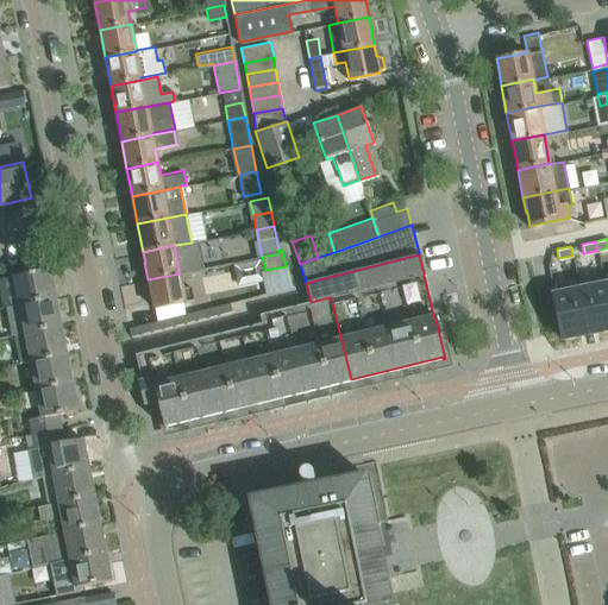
[(13,275),(19,304),(55,297),(49,268),(13,275)]
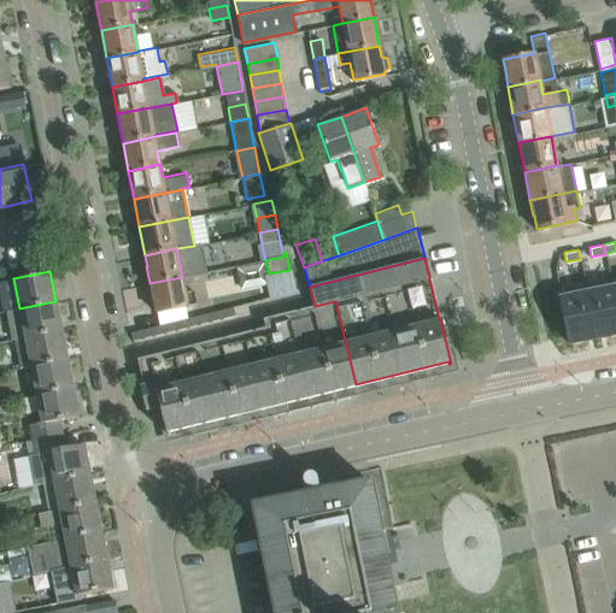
[(182,277),(150,283),(152,299),(153,299),(158,324),(168,322),(180,319),(187,318),(185,306),(187,305),(195,302),(193,289),(185,292),(182,277)]
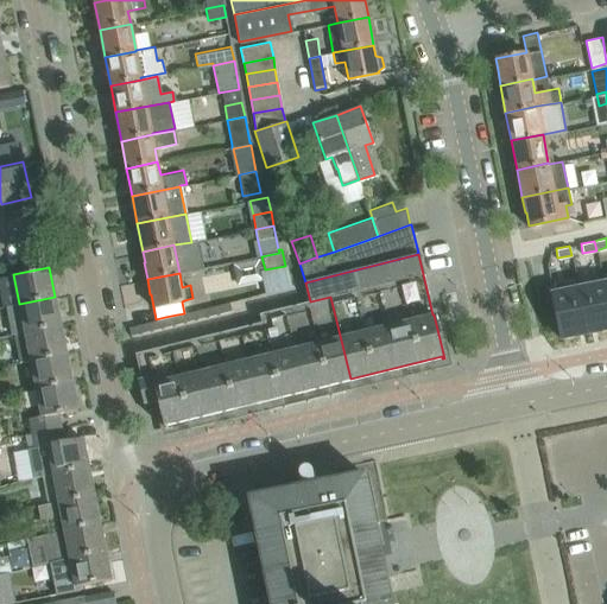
[(606,302),(604,281),(577,287),(587,331),(606,328),(606,302)]
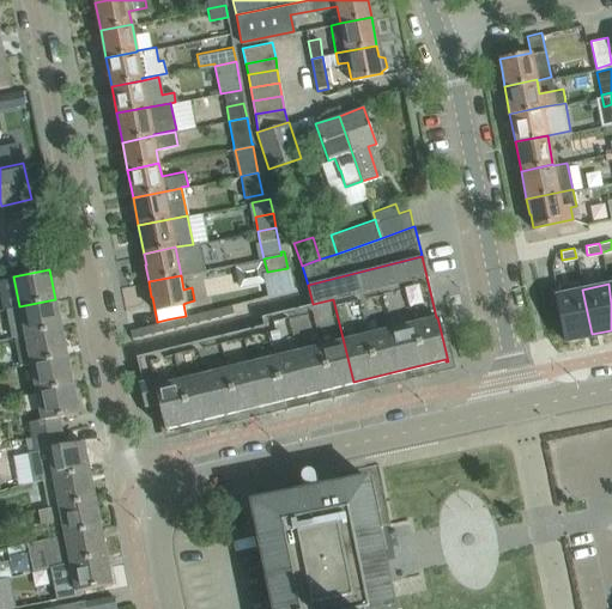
[(582,290),(556,294),(565,340),(592,334),(582,290)]
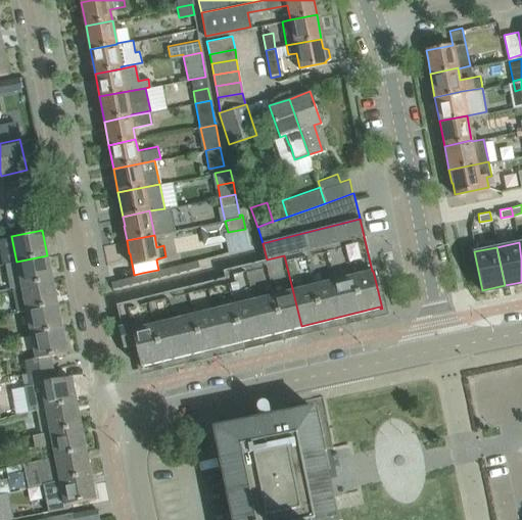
[(52,279),(47,255),(16,262),(18,272),(10,273),(12,287),(20,285),(52,279)]
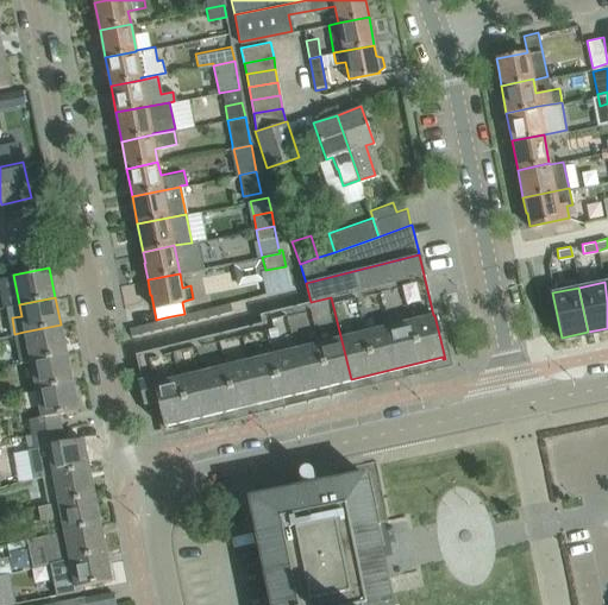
[(262,322),(192,340),(210,414),(267,399),(269,409),(281,405),(283,407),(284,404),(305,399),(307,401),(308,399),(328,394),(331,395),(332,394),(344,390),(342,382),(351,379),(331,297),(311,302),(261,314),(261,313),(259,314),(262,322)]
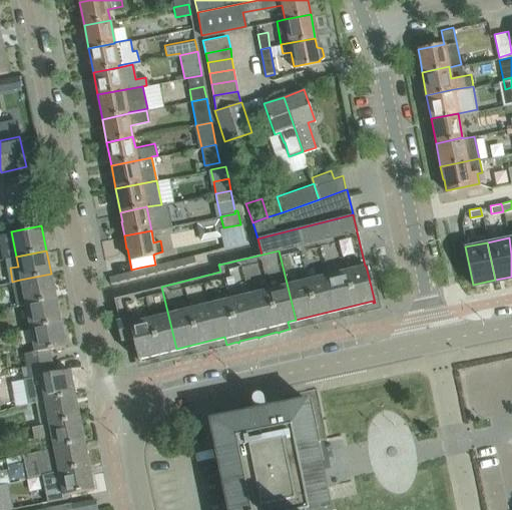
[(193,255),(182,258),(183,265),(194,262),(193,255)]
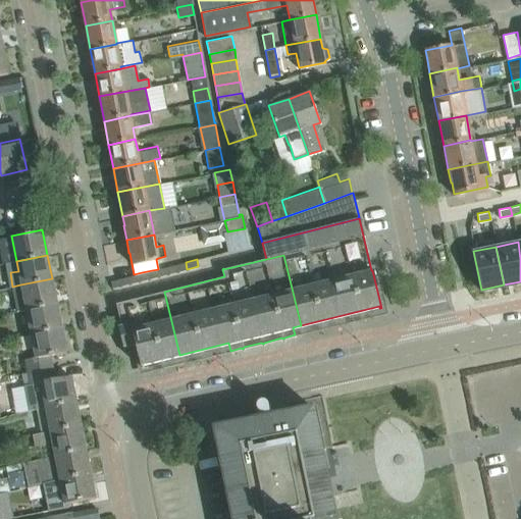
[(186,262),(174,265),(175,271),(187,269),(186,262)]
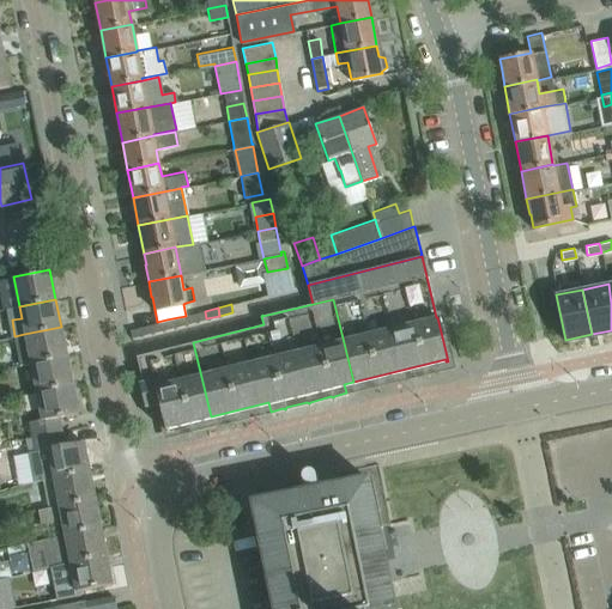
[(205,311),(192,314),(194,322),(206,318),(205,311)]
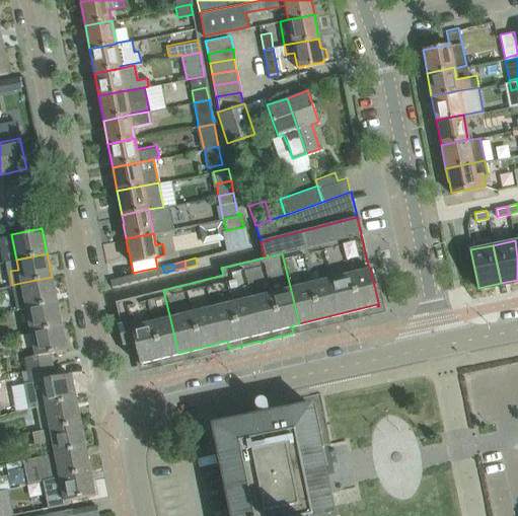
[(157,268),(151,269),(153,276),(164,273),(162,266),(157,268)]
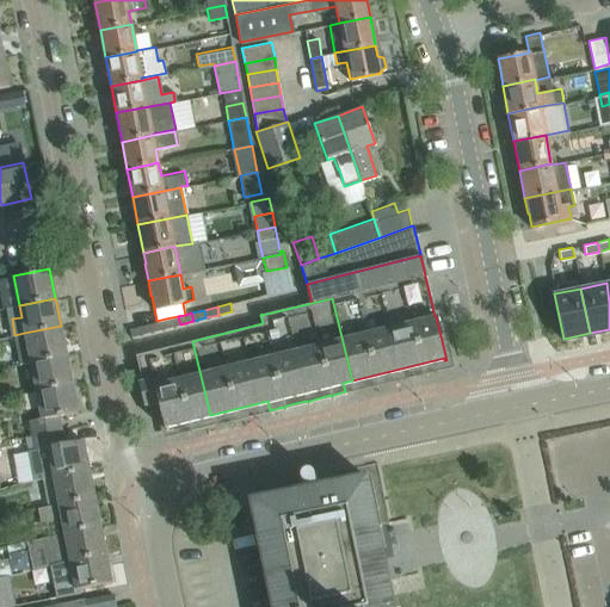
[(178,316),(166,319),(167,327),(180,324),(178,316)]
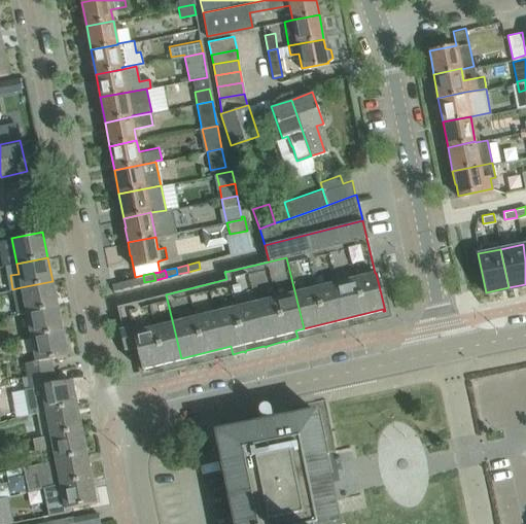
[(135,277),(132,278),(134,285),(144,282),(143,275),(135,277)]
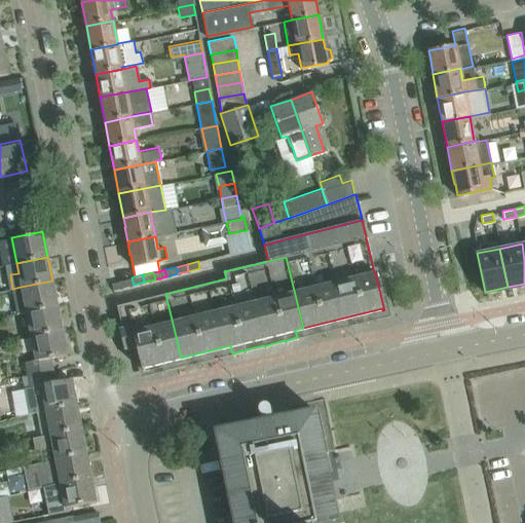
[(132,277),(120,281),(122,288),(134,285),(132,277)]
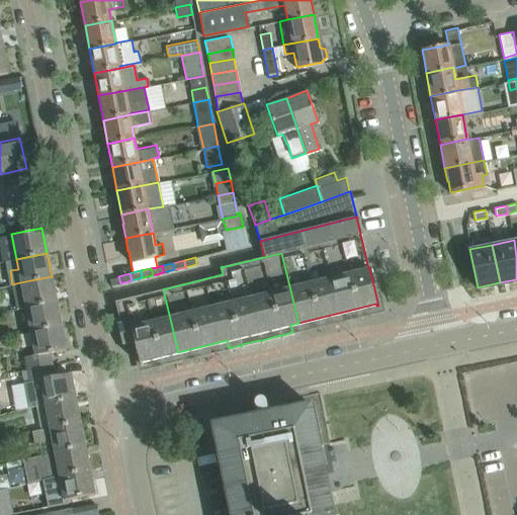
[(56,301),(52,276),(20,282),(12,284),(11,284),(16,308),(25,307),(56,301)]
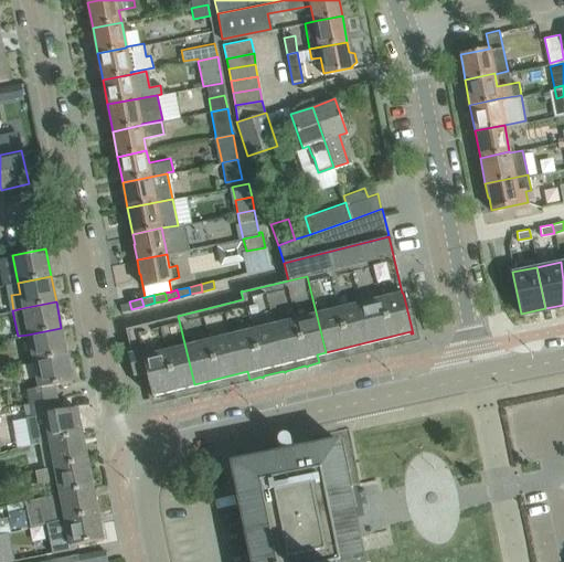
[(131,309),(129,301),(119,304),(120,311),(131,309)]
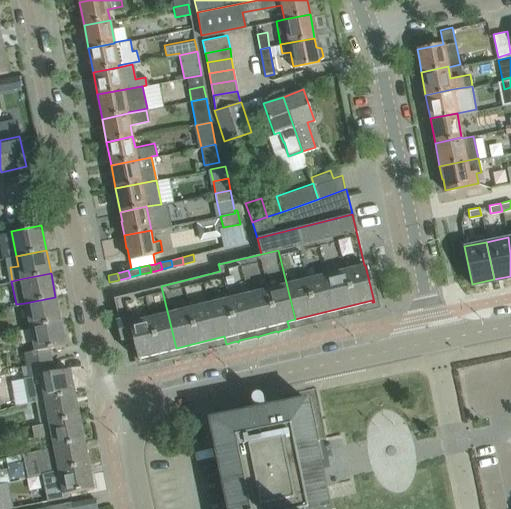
[(161,286),(141,291),(156,353),(176,348),(161,286)]
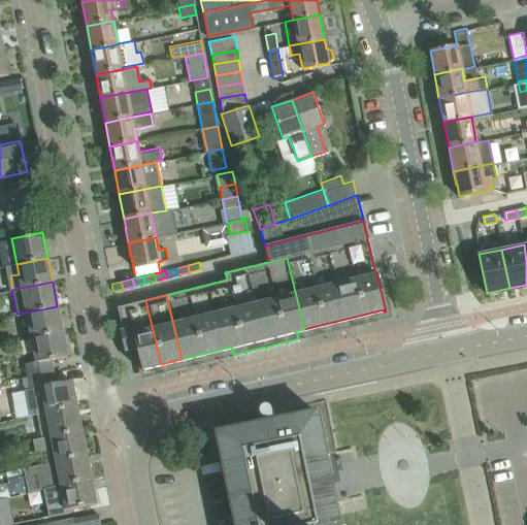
[(161,364),(145,300),(119,306),(118,306),(117,306),(123,329),(120,330),(125,351),(137,348),(142,371),(144,370),(144,368),(161,364)]
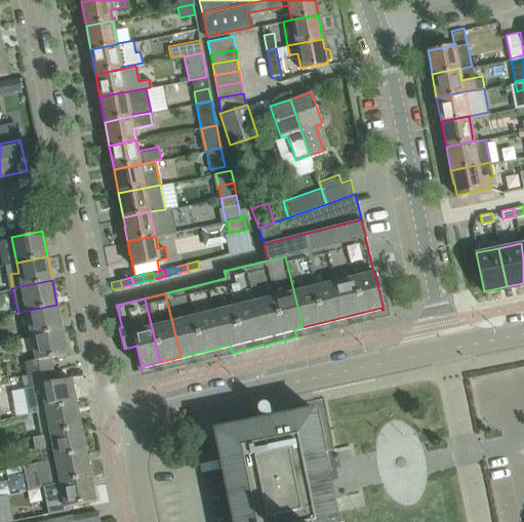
[(26,311),(31,335),(62,329),(56,305),(26,311)]
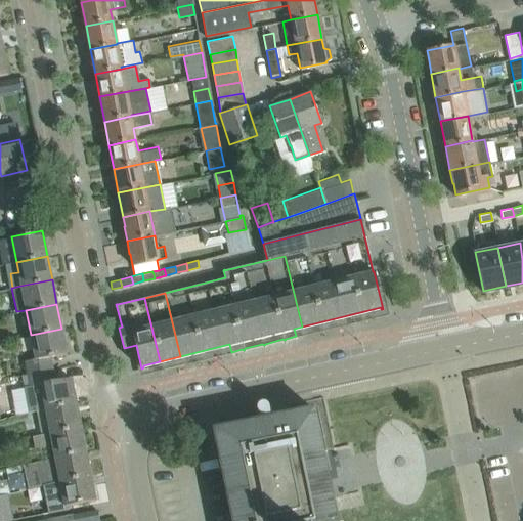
[(24,360),(26,374),(52,368),(49,356),(67,353),(61,329),(31,335),(35,358),(24,360)]
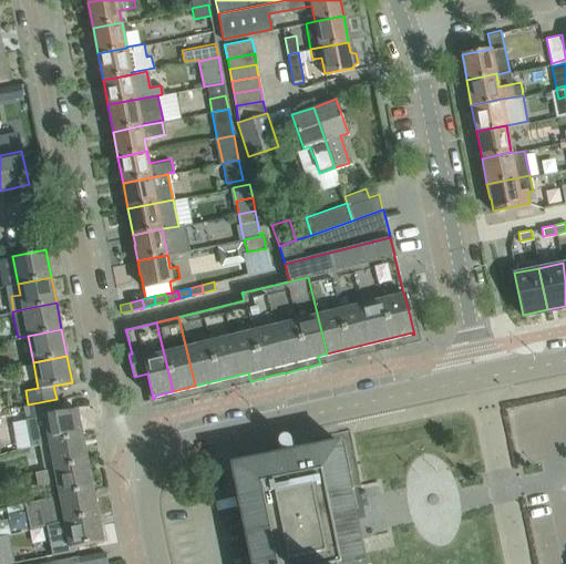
[(82,434),(76,408),(59,411),(57,399),(28,404),(31,417),(26,418),(31,445),(82,434)]
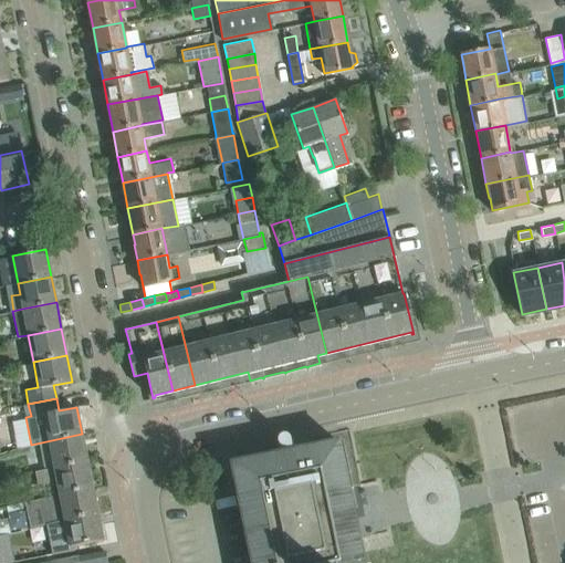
[(39,444),(44,469),(87,461),(82,435),(39,444)]
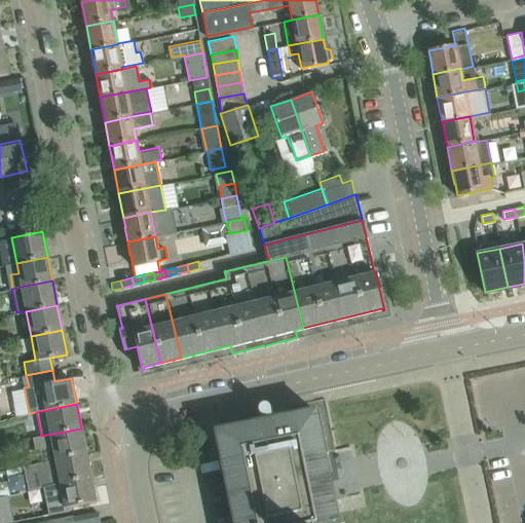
[(338,522),(324,453),(315,410),(215,431),(233,522),(338,522)]
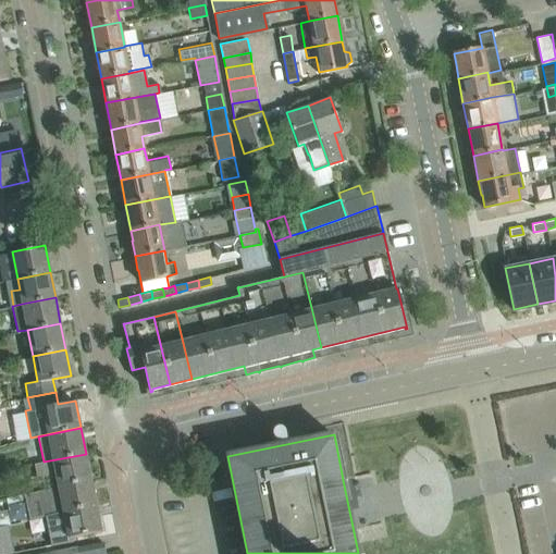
[(56,474),(58,484),(58,485),(91,480),(86,454),(44,462),(34,464),(37,477),(56,474)]
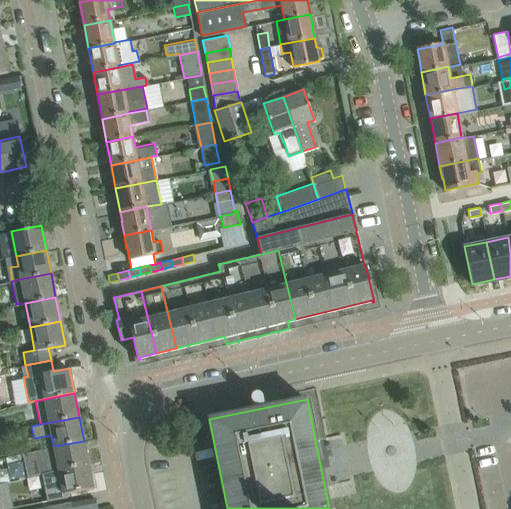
[(36,449),(41,472),(88,463),(84,441),(53,446),(53,445),(36,449)]
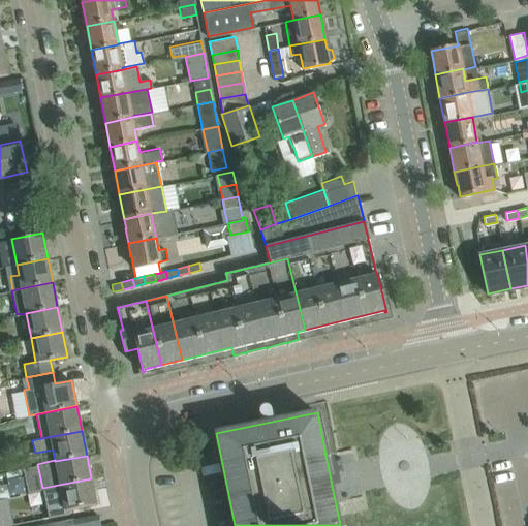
[(96,503),(91,478),(42,488),(48,516),(69,512),(68,508),(75,507),(96,503)]
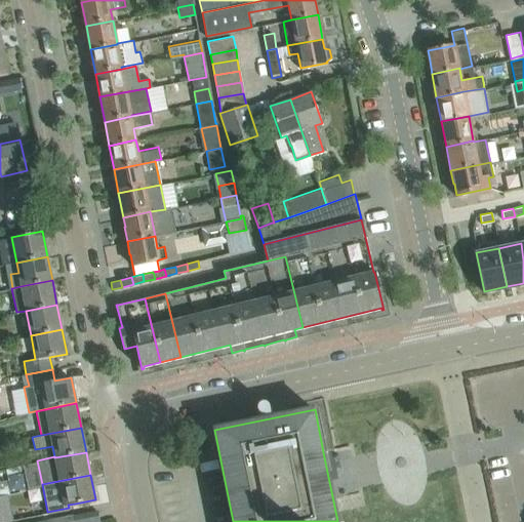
[(97,510),(72,515),(73,521),(88,521),(99,520),(97,510)]
